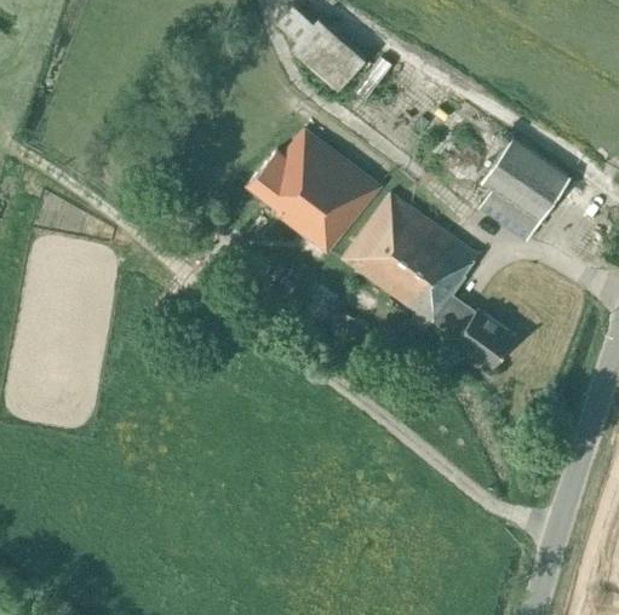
[(366,63),(319,21),(314,26),(293,7),(278,26),(297,44),(291,51),(339,93),(366,63)]
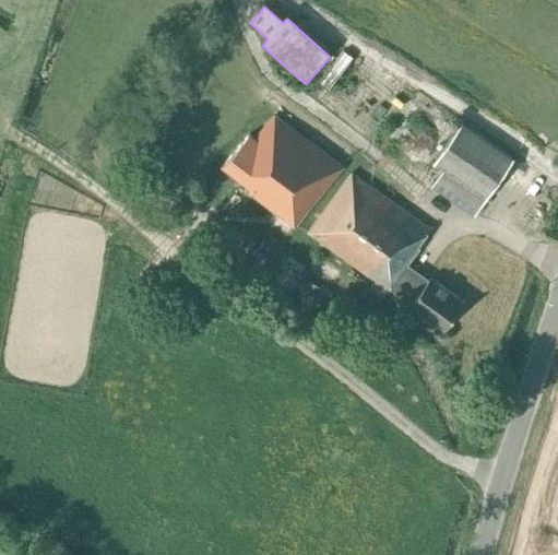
[(342,169),(273,119),(257,141),(250,136),(224,170),(253,192),(249,198),(297,232),(342,169)]
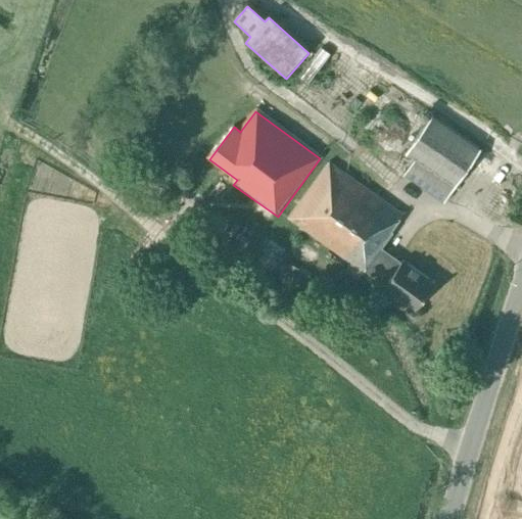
[(405,178),(444,205),(481,152),(433,119),(408,155),(417,161),(405,178)]
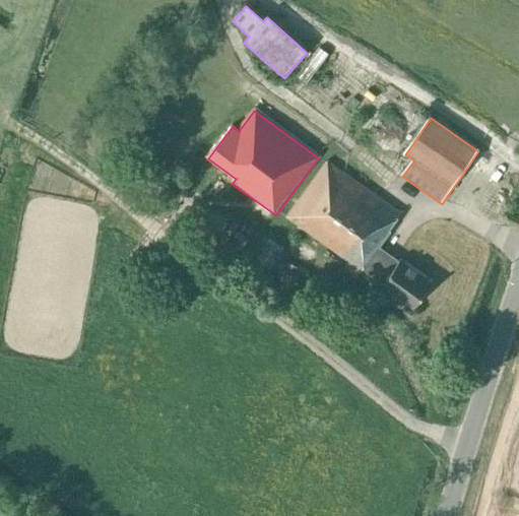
[(399,263),(380,249),(391,233),(390,232),(401,216),(330,165),(289,220),(414,310),(433,284),(401,261),(399,263)]
